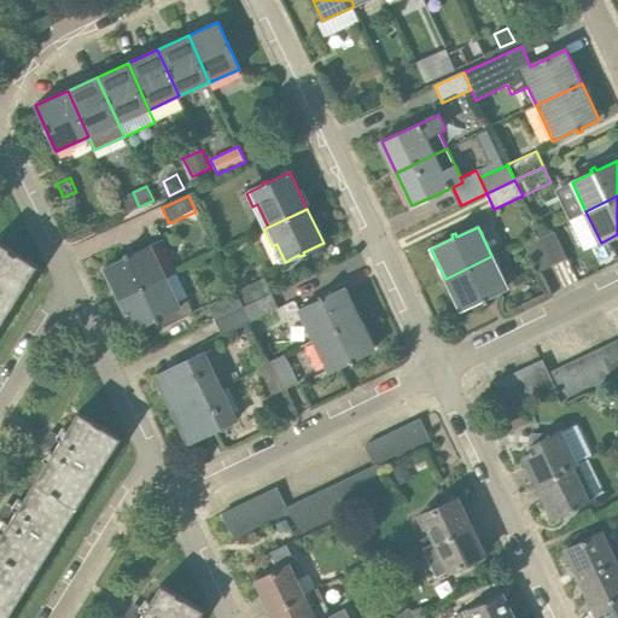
[(557,232),(541,239),(554,266),(569,258),(557,232)]
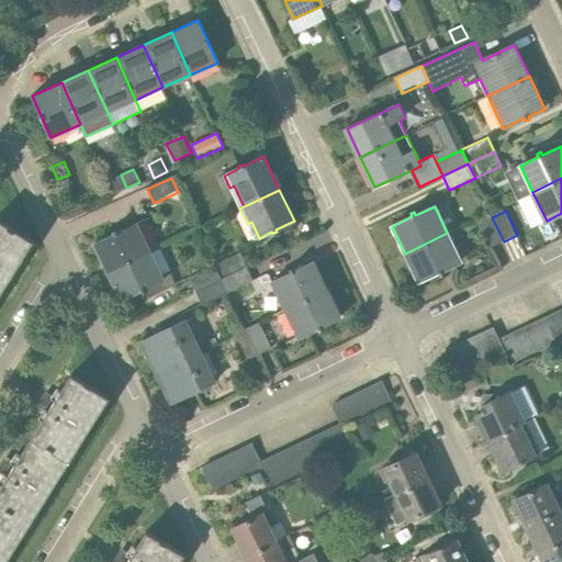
[(504,242),(492,217),(479,223),(490,247),(504,242)]
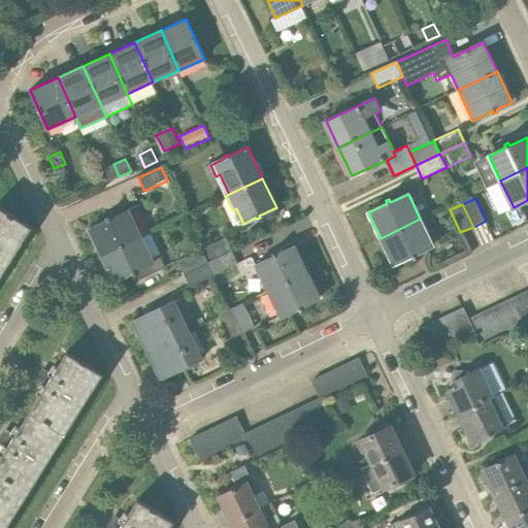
[(0,275),(1,276),(25,238),(23,237),(28,229),(30,230),(31,227),(0,207),(0,275)]
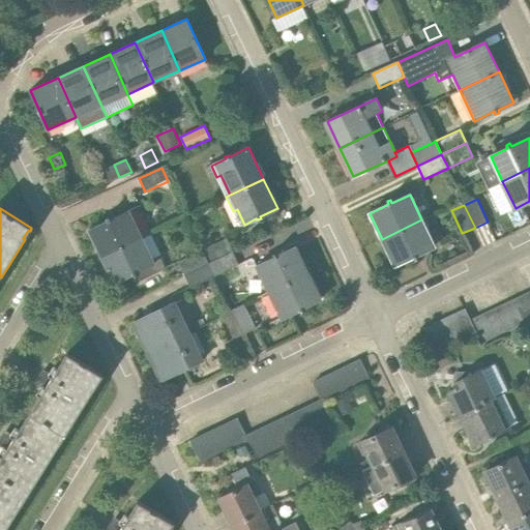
[(101,258),(141,238),(128,211),(110,221),(109,216),(106,218),(108,223),(89,231),(101,258)]
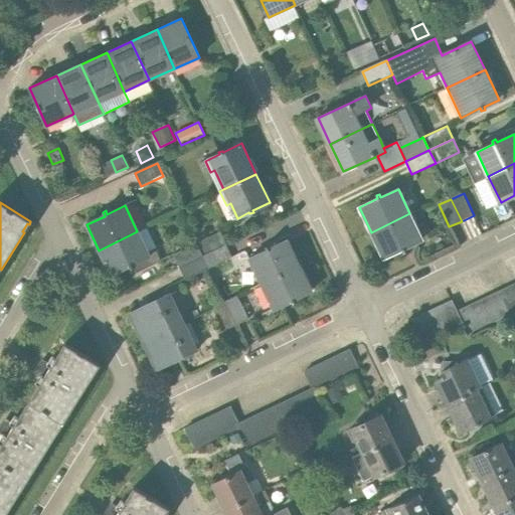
[(422,240),(409,213),(371,232),(383,259),(402,249),(403,253),(407,251),(405,248),(422,240)]
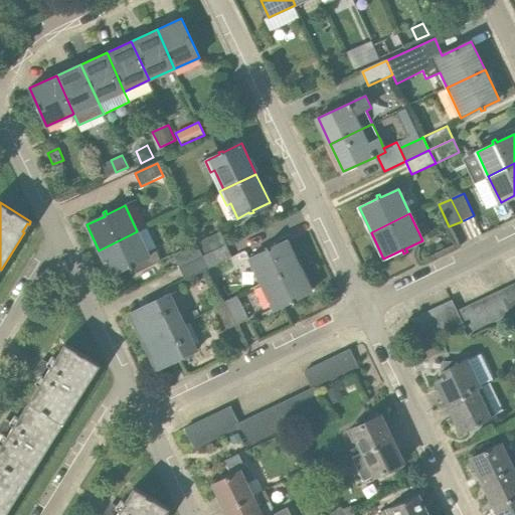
[(137,231),(99,250),(111,276),(129,267),(130,271),(134,269),(136,273),(161,262),(155,249),(147,253),(137,231)]
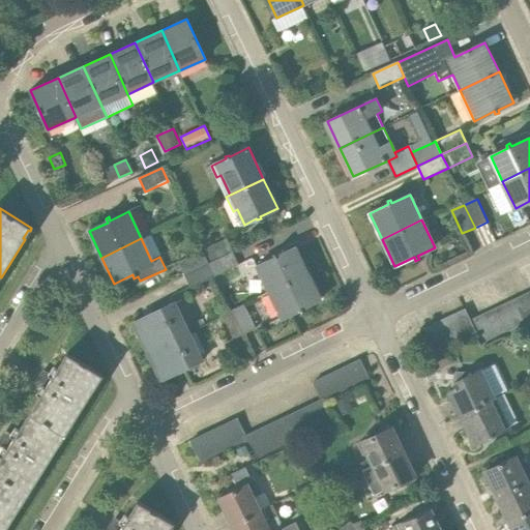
[(202,251),(208,263),(232,252),(227,239),(202,251)]
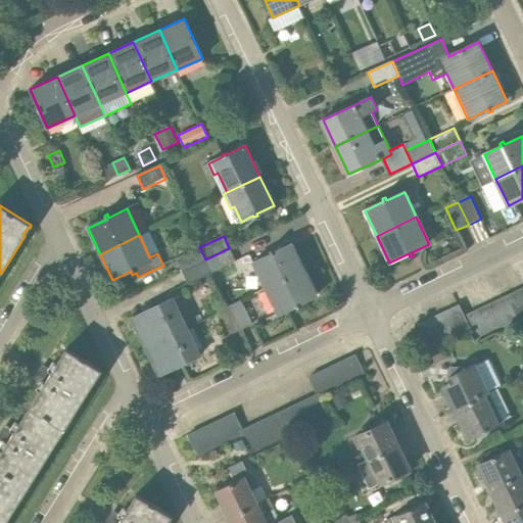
[(252,263),(265,288),(304,269),(292,243),(274,252),(272,249),(269,250),(271,254),(252,263)]
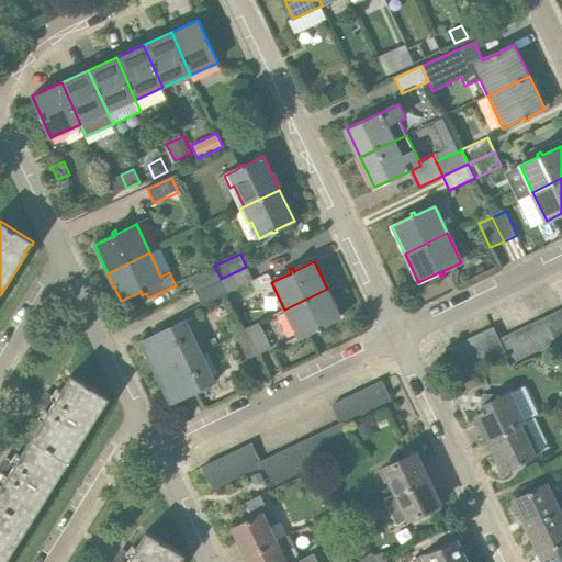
[(221,279),(214,266),(189,278),(194,291),(221,279)]
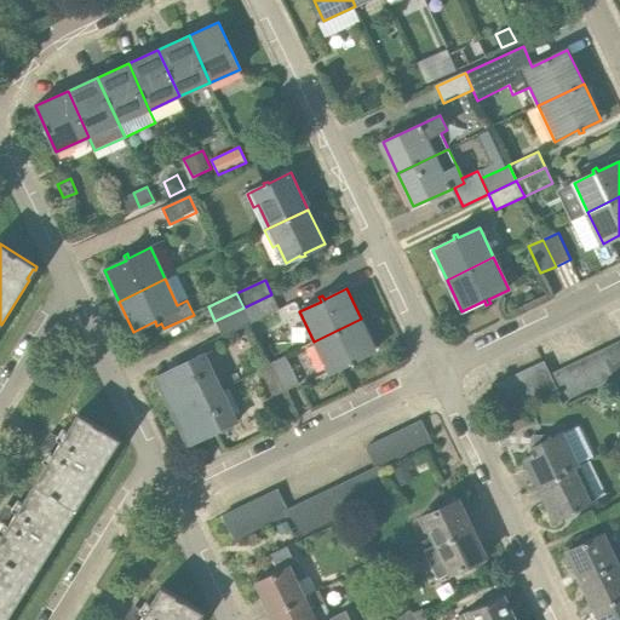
[(244,308),(251,323),(279,310),(271,294),(244,308)]
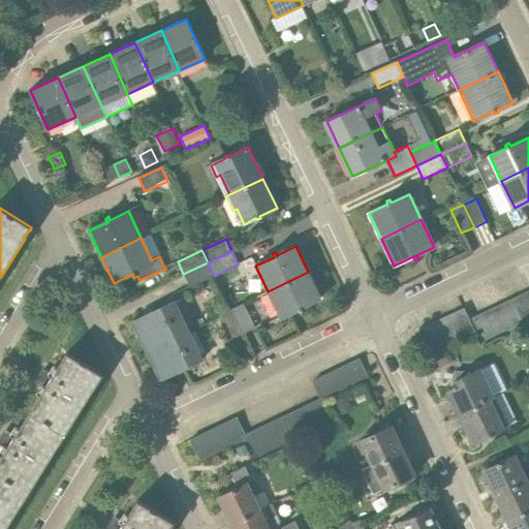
[(208,262),(183,274),(189,287),(214,276),(208,262)]
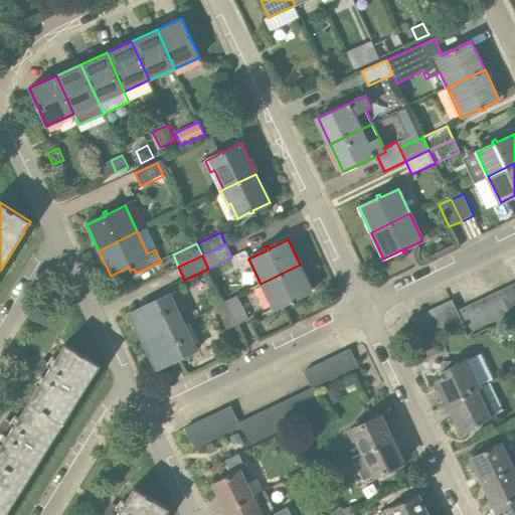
[(300,265),(261,284),(274,310),(292,301),(293,305),(297,303),(295,300),(313,291),(300,265)]
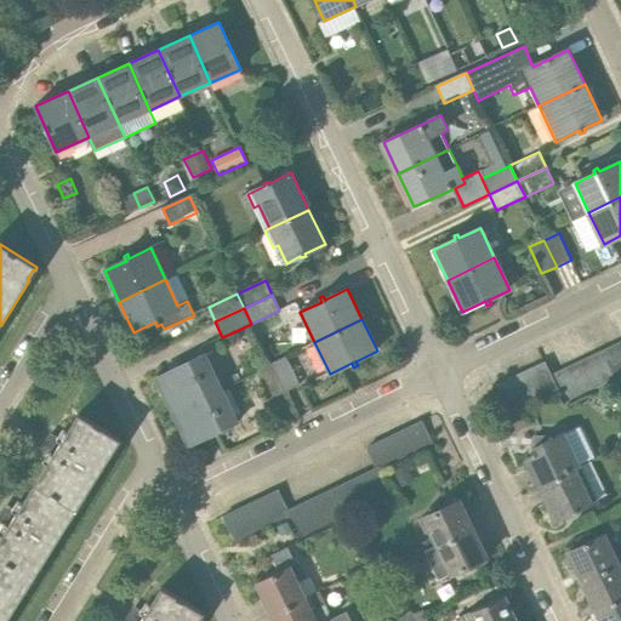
[(600,352),(615,382),(620,379),(620,364),(613,346),(600,352)]
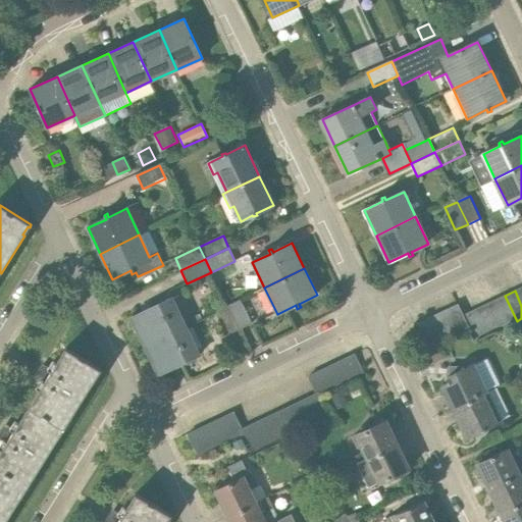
[(493,301),(506,326),(517,321),(505,296),(493,301)]
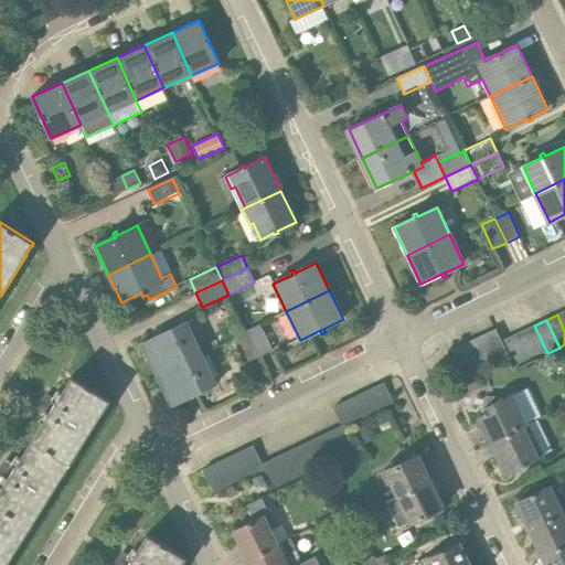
[(156,374),(201,353),(185,322),(141,343),(156,374)]
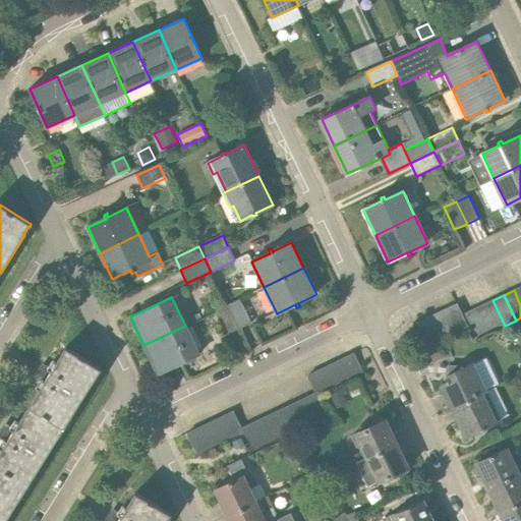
[(240,298),(227,304),(238,329),(251,324),(240,298)]
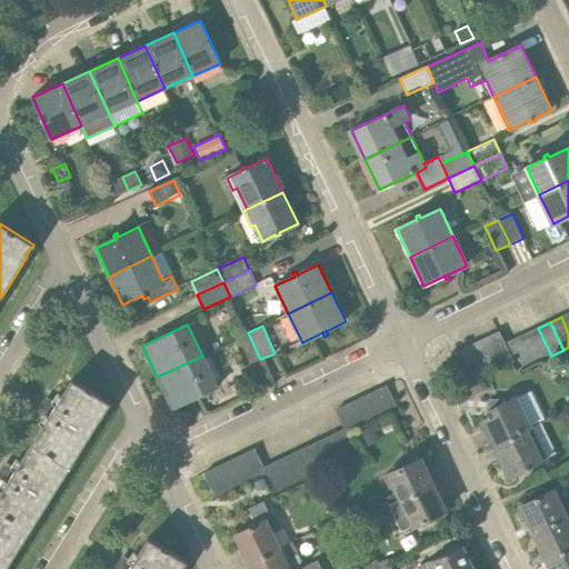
[(527,333),(540,361),(551,356),(538,328),(527,333)]
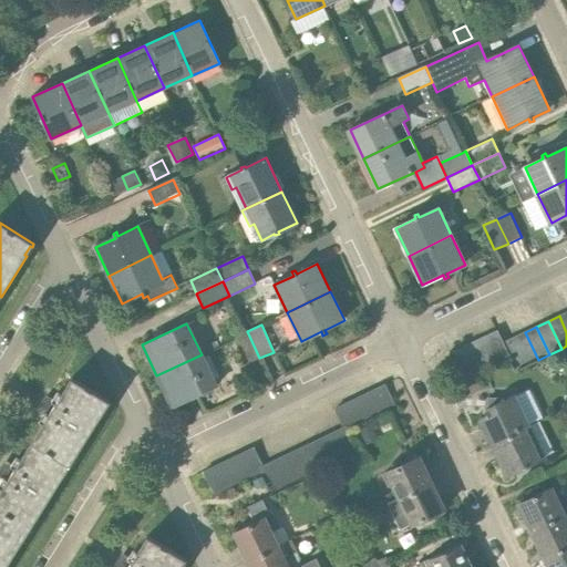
[(259,358),(247,331),(234,338),(246,364),(259,358)]
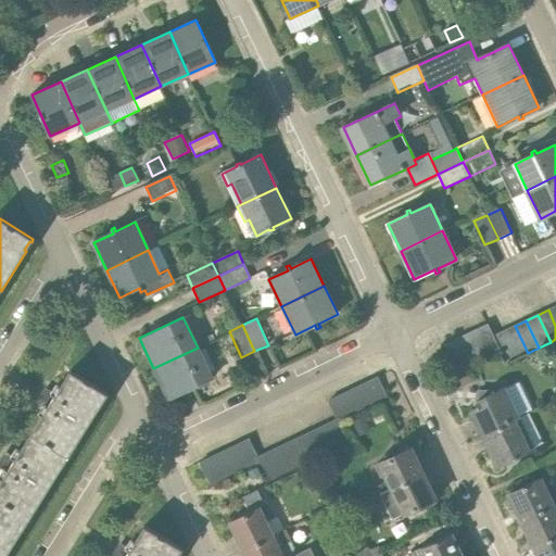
[(475,330),(488,357),(500,352),(493,336),(488,325),(475,330)]
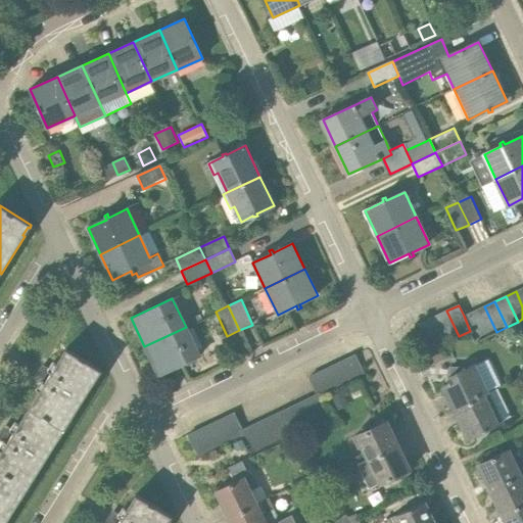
[(484,306),(474,312),(486,337),(496,332),(484,306)]
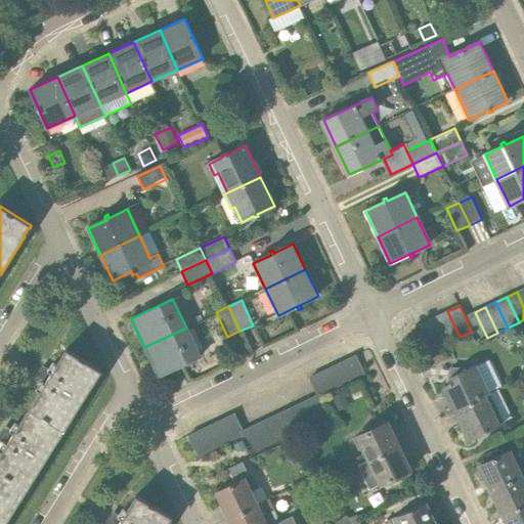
[(436,316),(448,342),(460,337),(447,311),(436,316)]
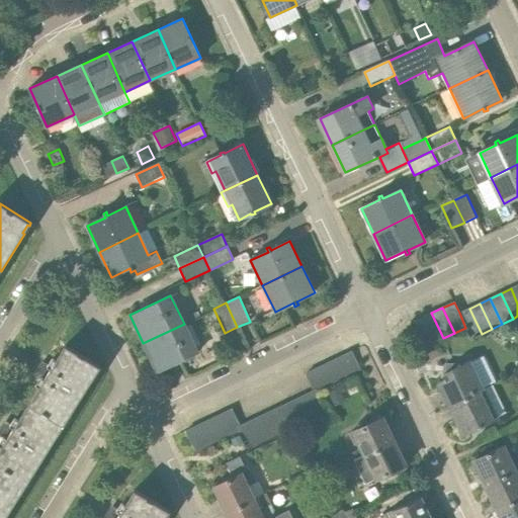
[(482,334),(469,309),(459,313),(465,328),(471,339),(482,334)]
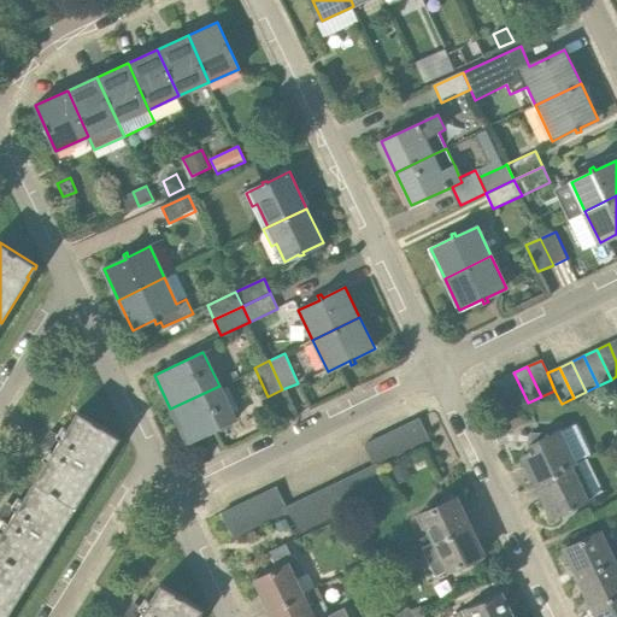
[(513,372),(501,378),(516,409),(528,403),(513,372)]
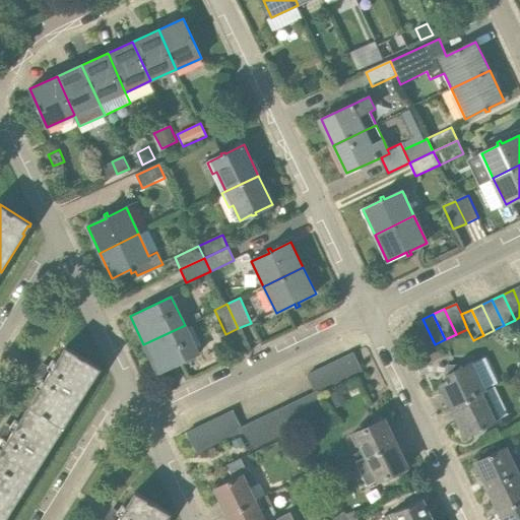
[(435,344),(423,319),(412,324),(425,349),(435,344)]
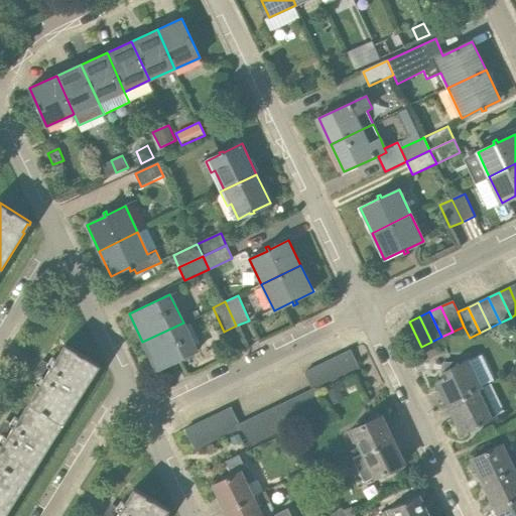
[(183,323),(142,342),(156,371),(197,351),(183,323)]
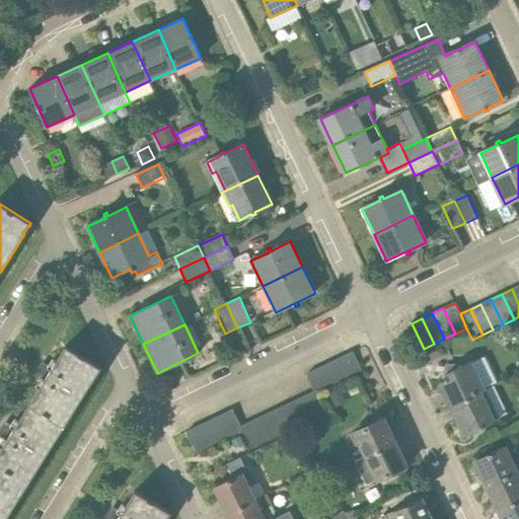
[(29,405),(62,426),(69,415),(71,416),(94,378),(92,377),(97,369),(99,370),(100,368),(66,347),(52,369),(44,364),(36,375),(45,380),(29,405)]
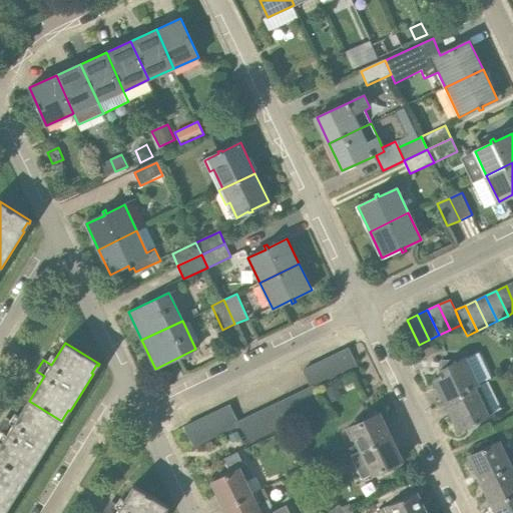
[(336,354),(347,377),(359,370),(349,348),(336,354)]
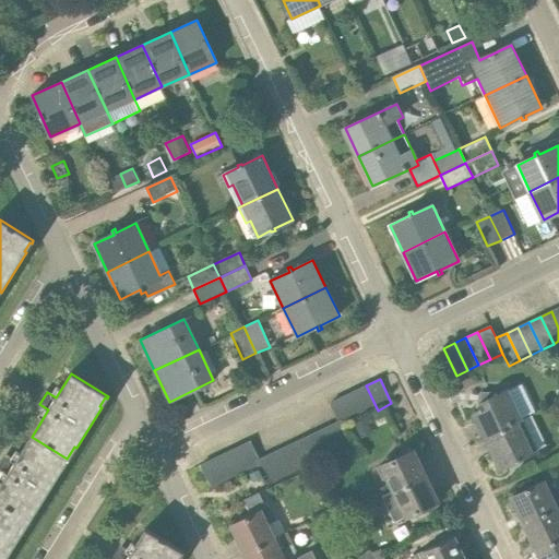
[(354,392),(366,416),(378,411),(366,385),(354,392)]
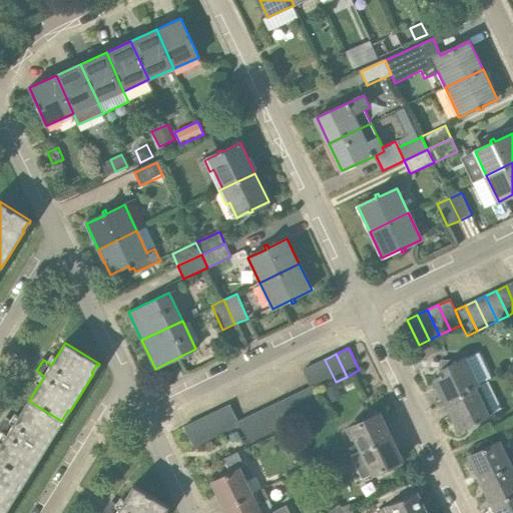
[(444,402),(476,387),(479,385),(466,358),(460,361),(445,360),(443,369),(439,371),(441,375),(433,379),(444,402)]
